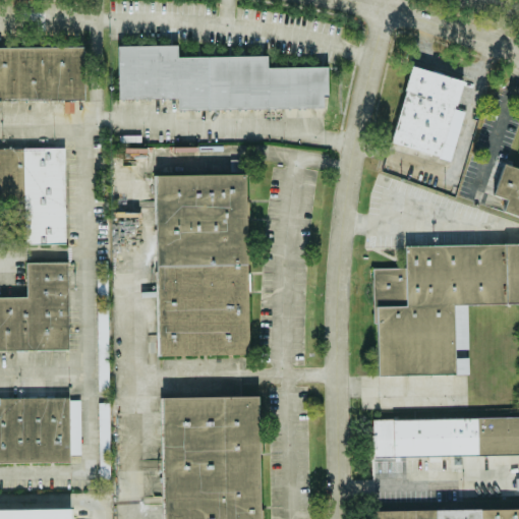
[(118,98),(117,46),(177,45),(177,57),(267,55),(268,66),(327,67),(328,95),(323,95),(323,106),(177,107),(177,97),(118,98)]
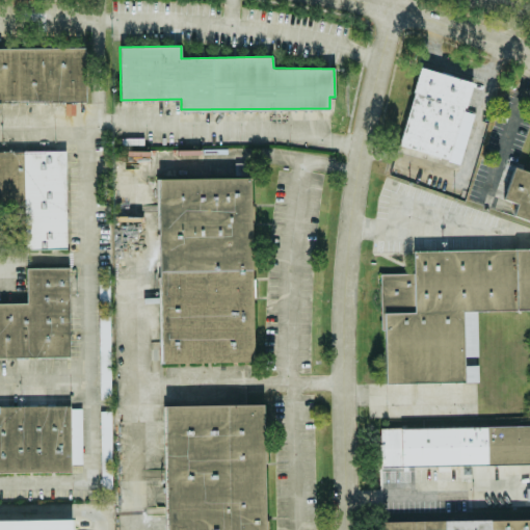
[(0,47),(86,47),(87,100),(0,100),(0,47)]
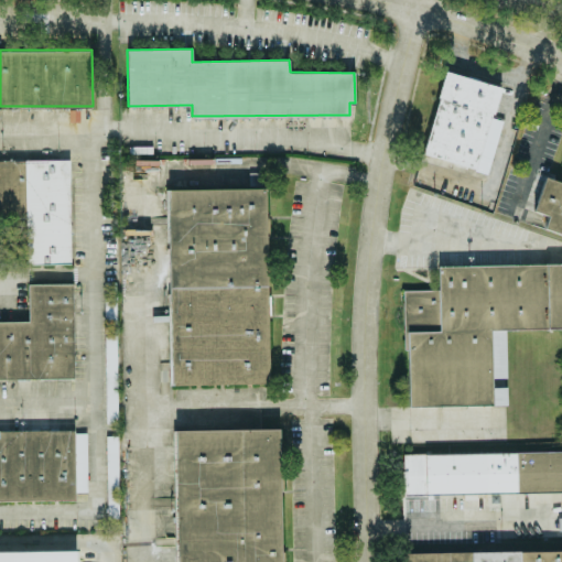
[(424,152),(445,72),(499,88),(475,168),(424,152)]
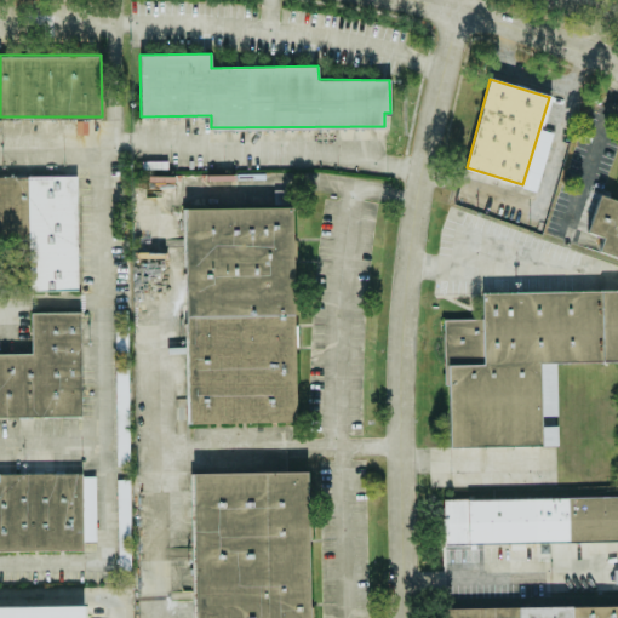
[(0,177),(76,177),(81,291),(32,291),(33,238),(0,238),(0,177)]
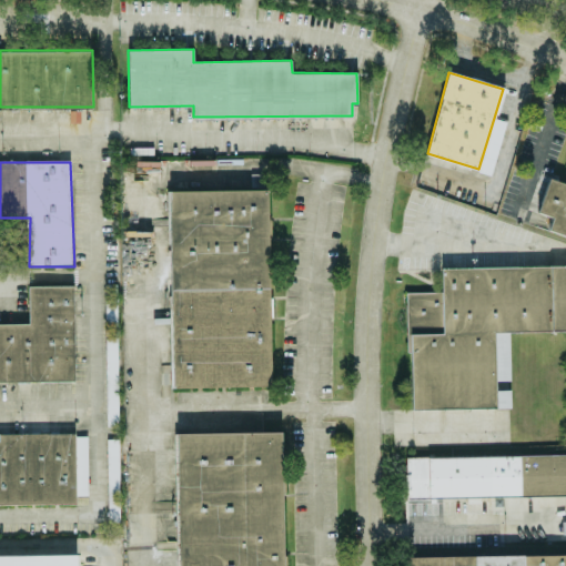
[(565,171),(565,235),(546,230),(551,219),(536,212),(552,179),(565,183),(565,171)]
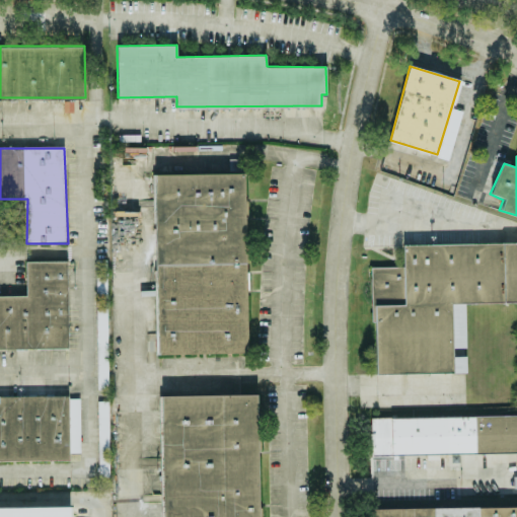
[(158,355),(154,175),(245,173),(249,353),(158,355)]
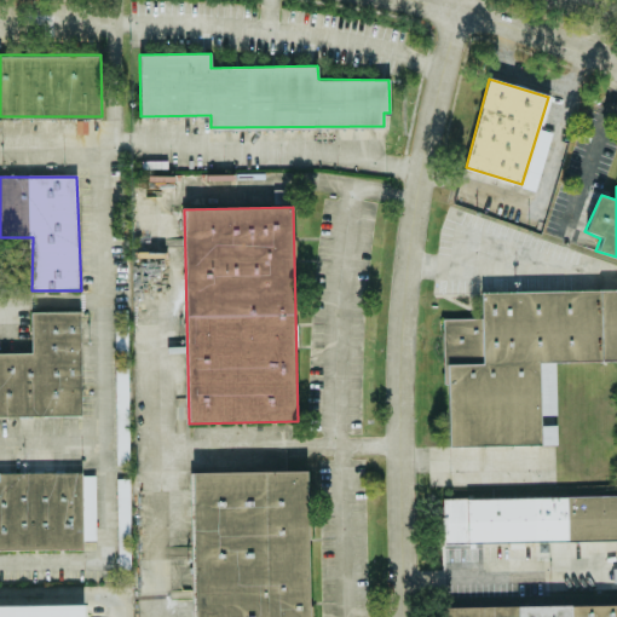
[(449,447),(444,319),(479,317),(480,290),(616,288),(616,359),(541,362),(542,445),(449,447)]
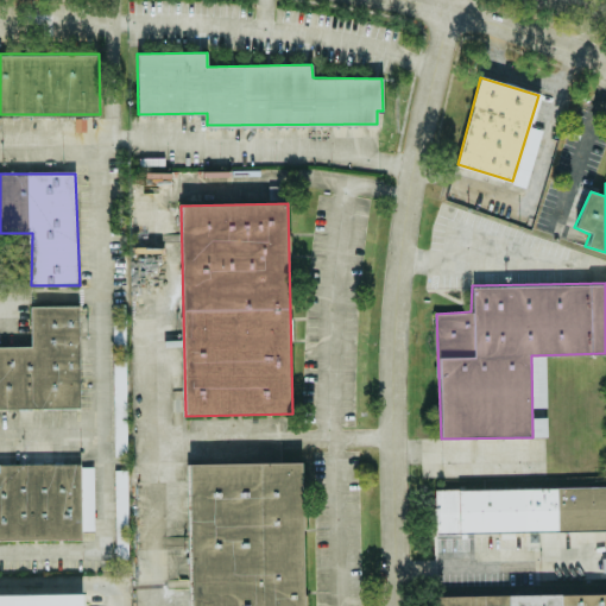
[(117,454),(130,454),(127,302),(114,303),(117,454)]
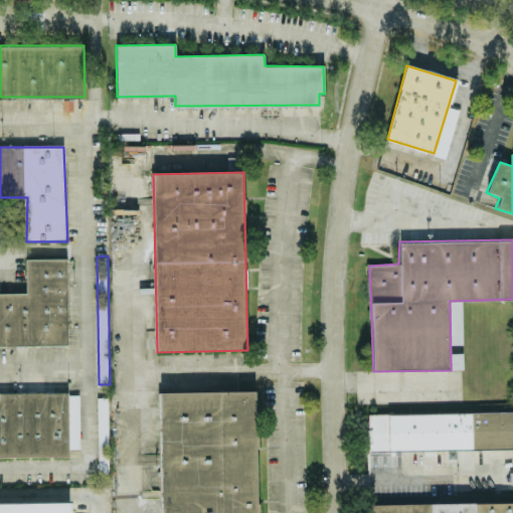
[(0,293),(25,293),(26,263),(63,262),(67,344),(0,344),(0,293)]
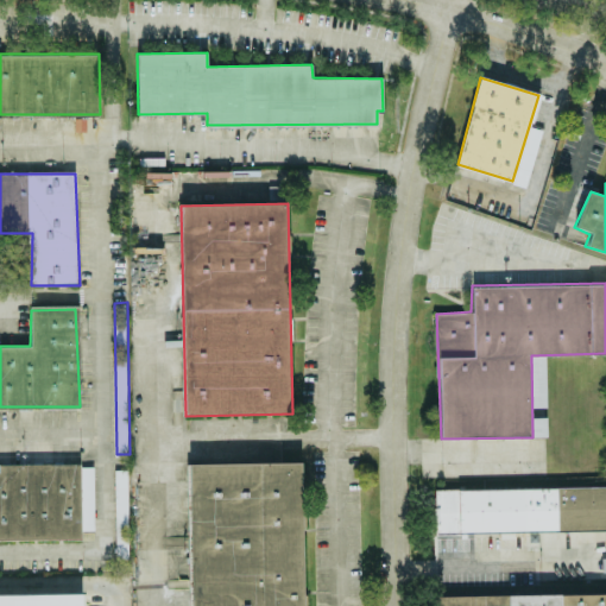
[(193,605),(190,464),(303,462),(305,605),(193,605)]
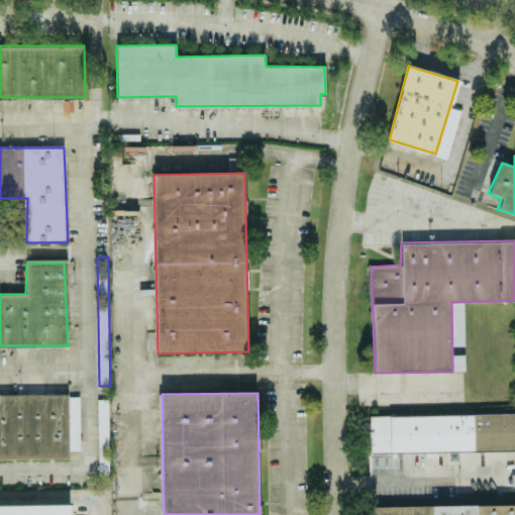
[(0,396),(69,396),(70,457),(0,457),(0,396)]
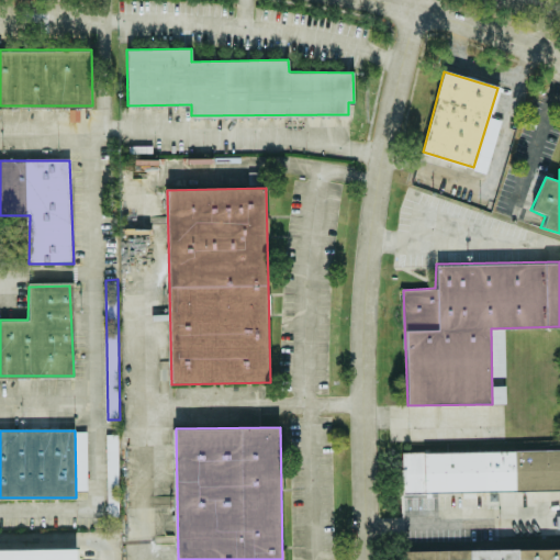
[(119,433),(108,433),(109,515),(121,515),(119,433)]
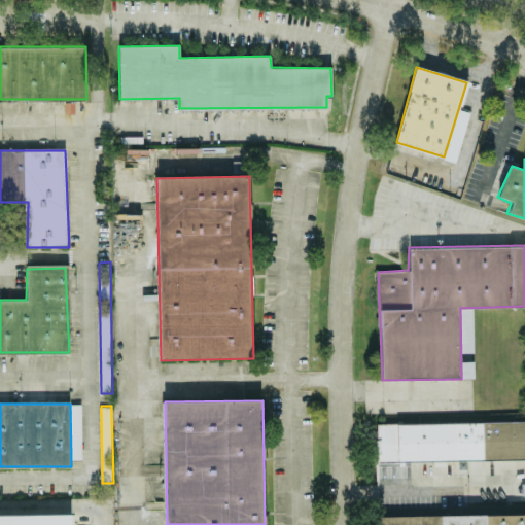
[(379,423),(524,421),(524,459),(379,463),(379,423)]
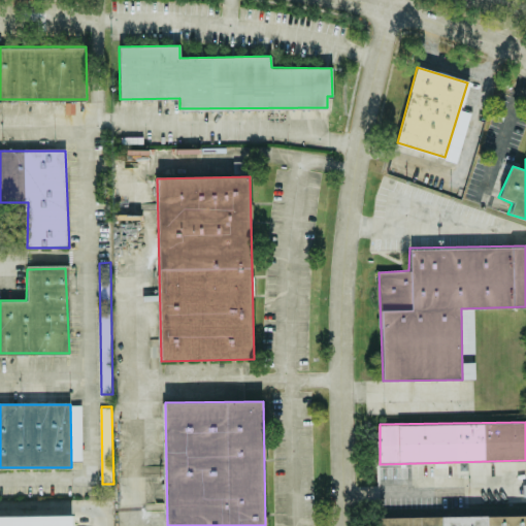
[(0,525),(0,515),(96,513),(96,525),(0,525)]
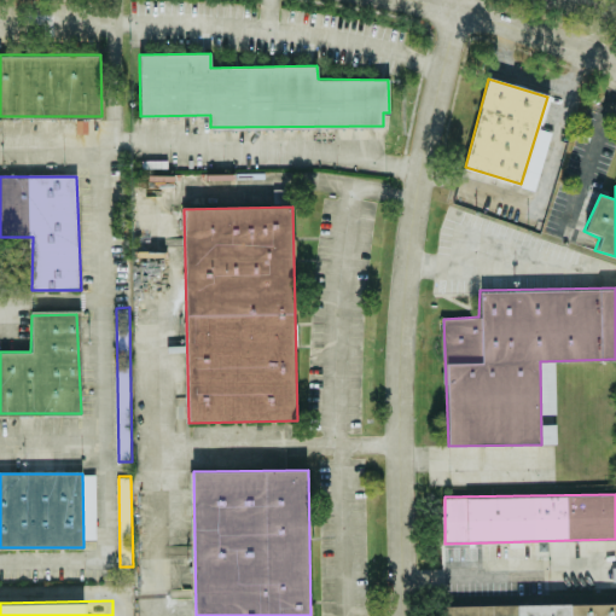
[(454,615),(454,606),(615,605),(615,615),(454,615)]
